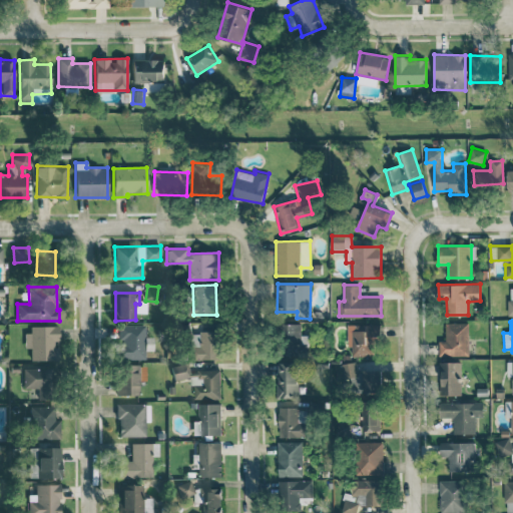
[(469,322),(445,323),(446,341),(439,341),(439,356),(469,355),(469,322)]
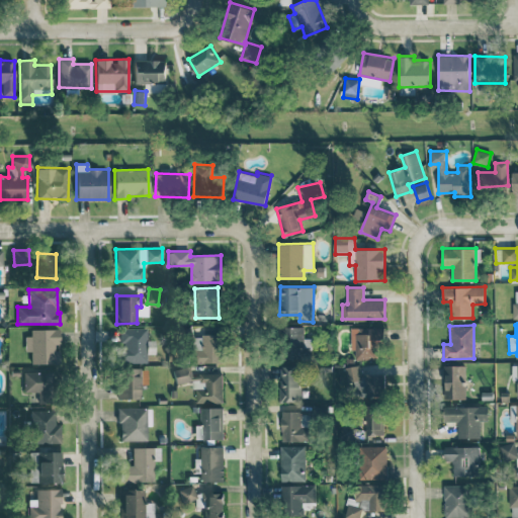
[(303,327),(282,326),(281,358),(301,358),(303,327)]
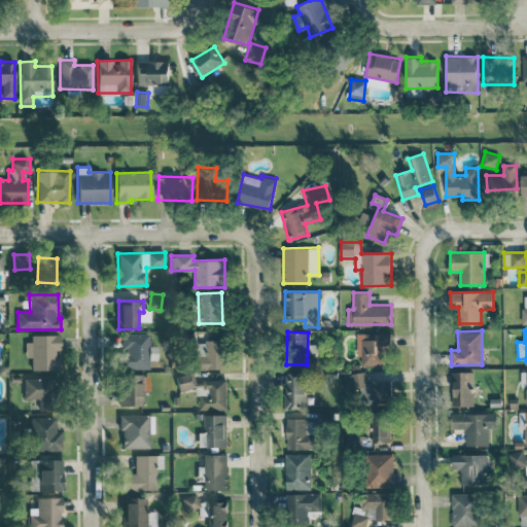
[(148,332),(123,334),(124,369),(149,369),(148,332)]
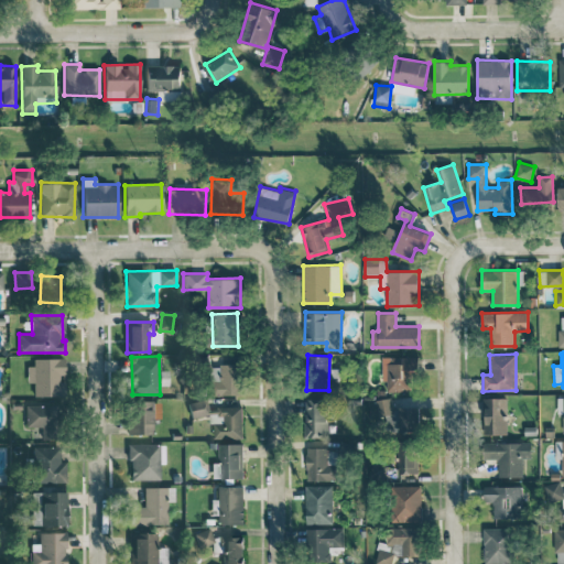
[(412,390),(412,372),(420,372),(419,356),(383,356),(384,391),(412,390)]
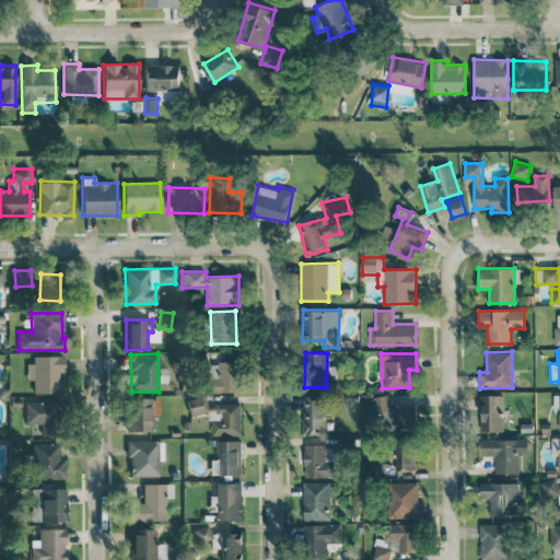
[(34,394),(65,394),(65,378),(62,378),(62,356),(28,356),(28,380),(34,380),(34,394)]
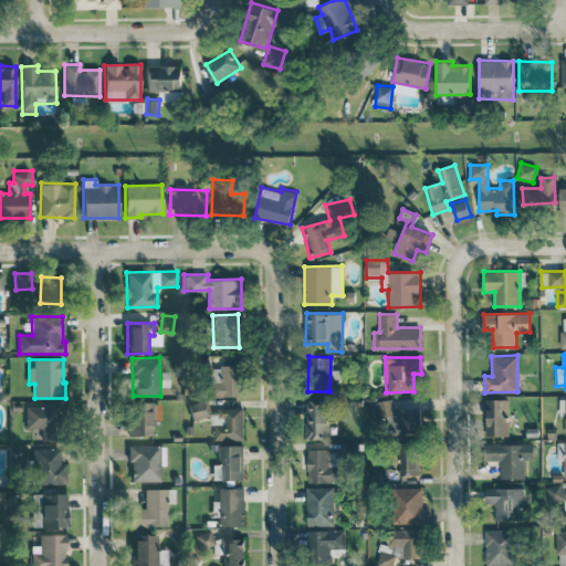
[(243,365),(217,365),(216,395),(242,396),(243,365)]
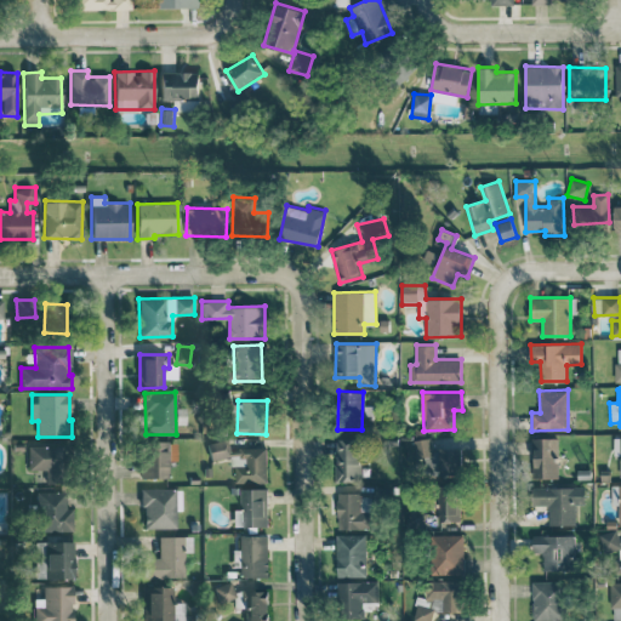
[(336,438),(337,482),(362,480),(360,437),(336,438)]
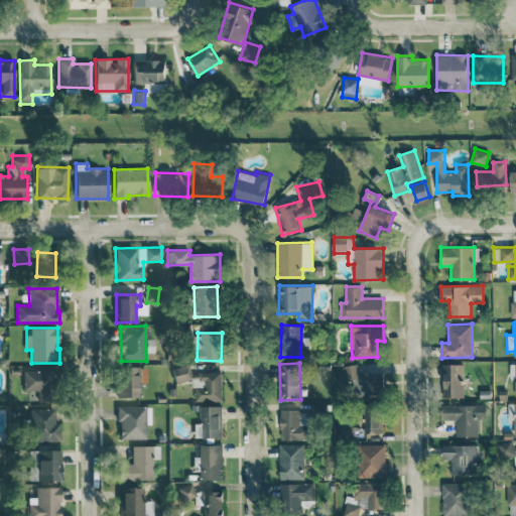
[(442,397),(464,396),(463,363),(441,364),(442,397)]
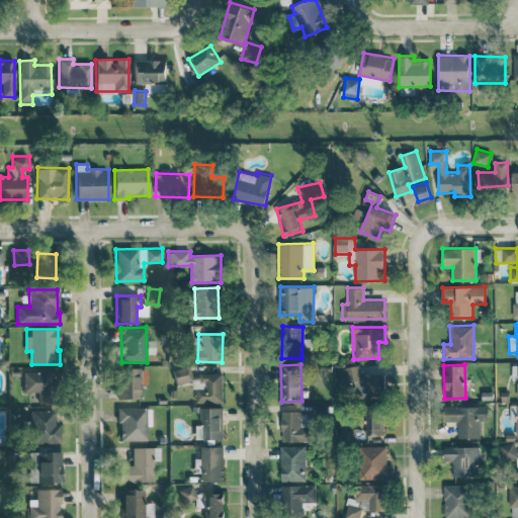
[(176,383),(194,379),(190,365),(173,370),(176,383)]
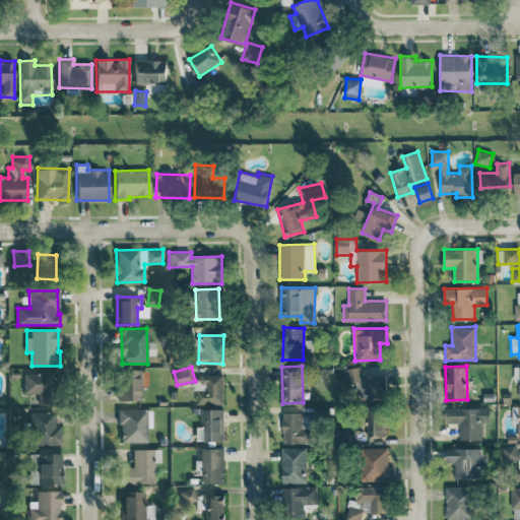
[(388,397),(387,375),(362,376),(362,367),(347,368),(348,386),(359,386),(359,392),(368,392),(368,398),(388,397)]
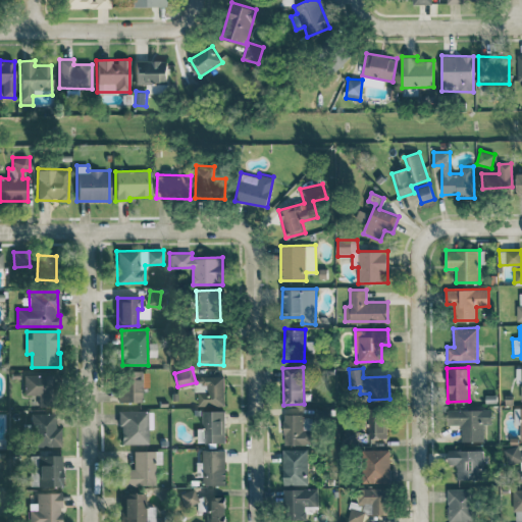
[(119,402),(142,401),(141,387),(149,387),(148,370),(118,372),(119,402)]
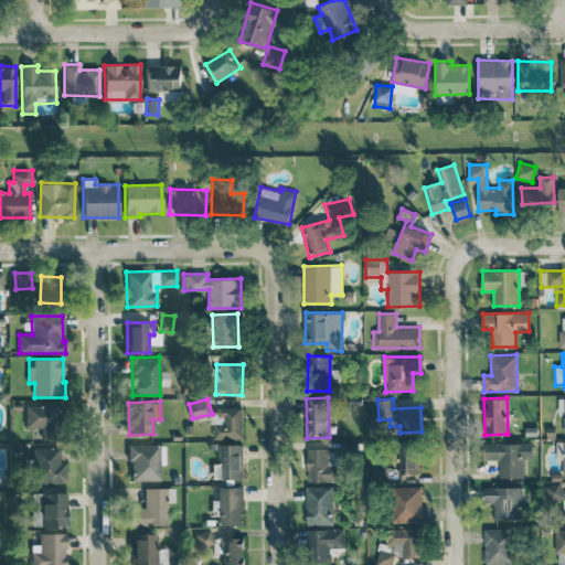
[(63,406),(25,405),(24,427),(42,428),(41,439),(62,439),(63,406)]
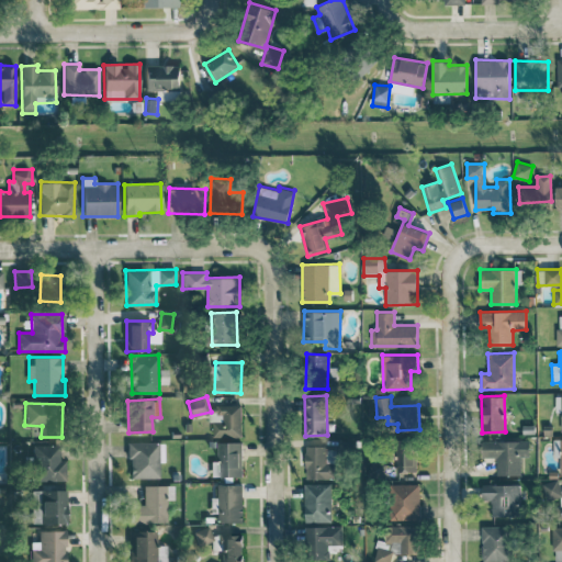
[(242,404),(217,405),(217,418),(213,418),(213,437),(243,436),(242,404)]
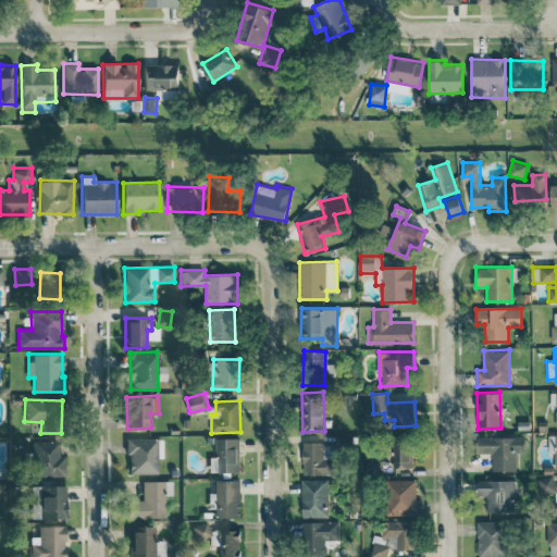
[(393,467),(412,467),(413,435),(393,435),(393,467)]
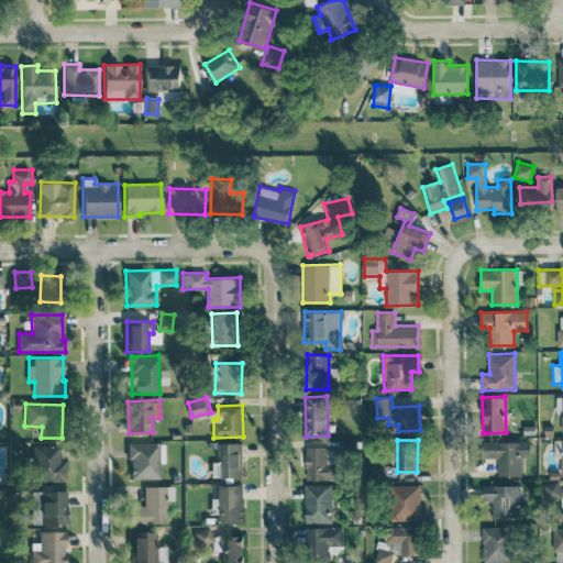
[(521,475),(521,456),(530,456),(530,441),(482,441),(483,457),(497,457),(497,475),(521,475)]
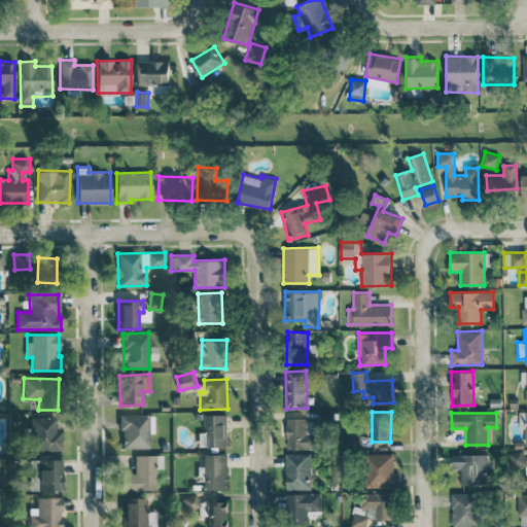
[(226,447),(227,414),(206,414),(206,432),(198,432),(198,446),(226,447)]
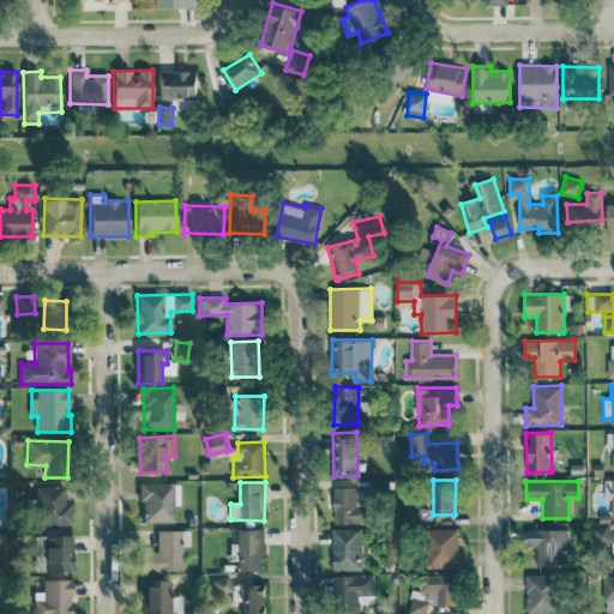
[(174,522),(174,505),(179,505),(179,483),(140,483),(140,522),(174,522)]
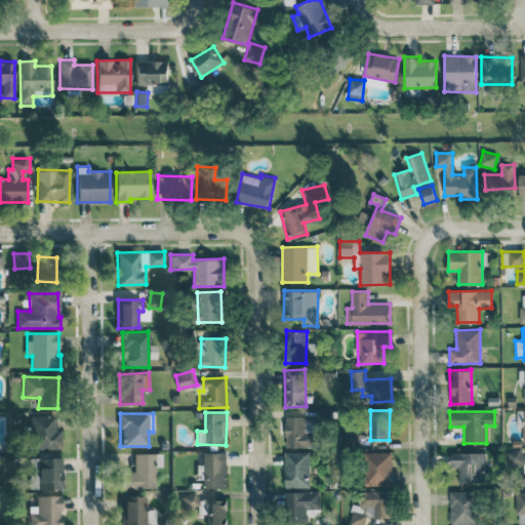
[(61,449),(62,430),(55,430),(55,416),(35,415),(34,448),(61,449)]
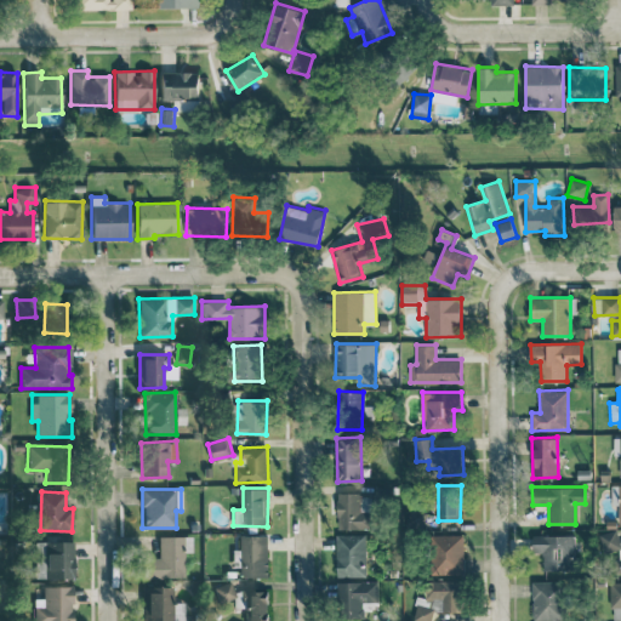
[(371,529),(371,494),(339,493),(339,529),(371,529)]
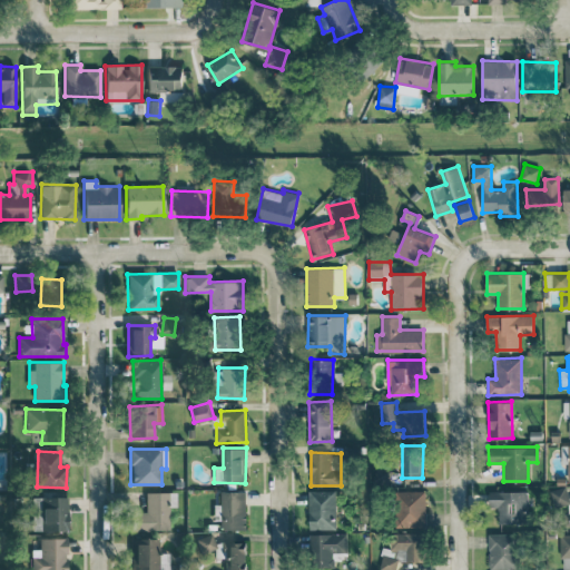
[(247,529),(246,490),(219,491),(220,530),(247,529)]
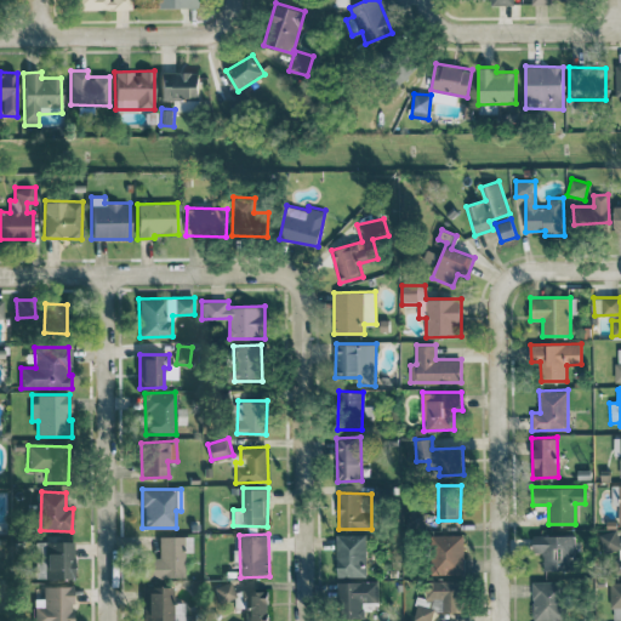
[(366,535),(337,534),(336,576),(366,576),(366,535)]
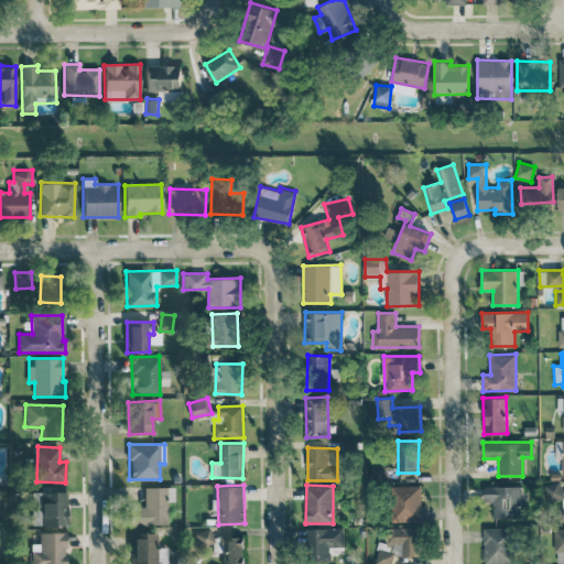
[(422,520),(421,485),(391,486),(392,521),(422,520)]
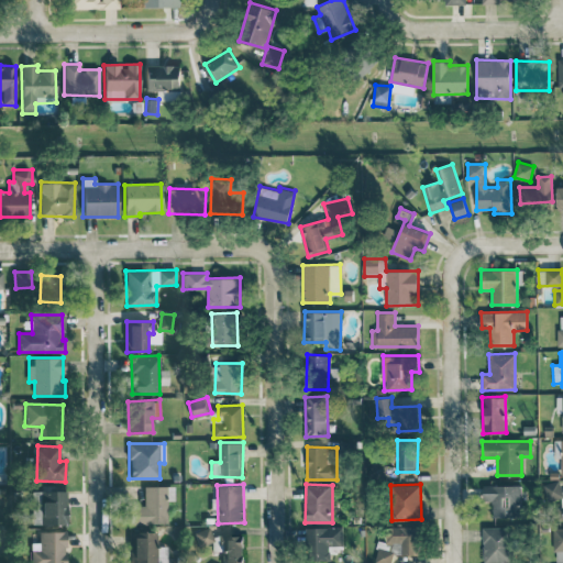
[(493,516),(521,517),(522,485),(484,485),(483,500),(493,500),(493,516)]
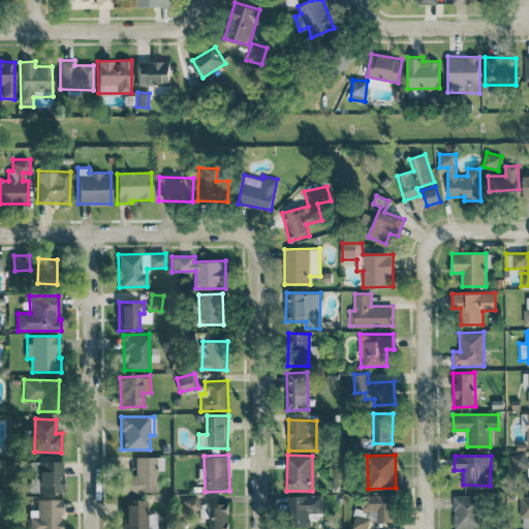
[(156,470),(163,470),(163,457),(134,457),(135,475),(122,475),(122,493),(157,492),(156,470)]
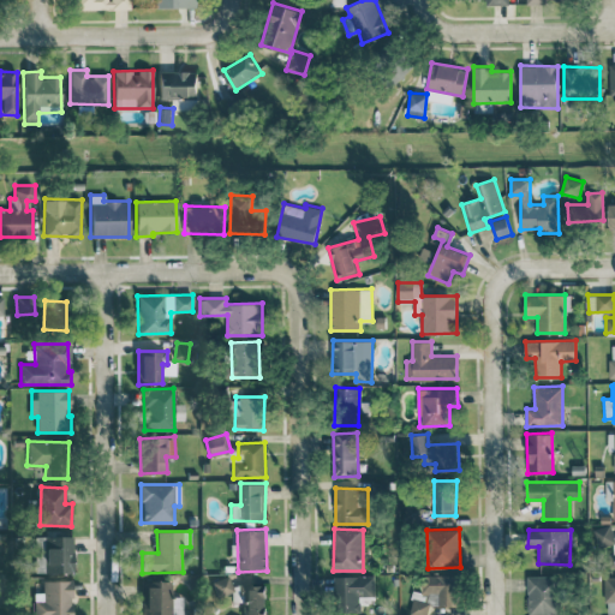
[(73,573),(73,537),(35,537),(35,573),(73,573)]
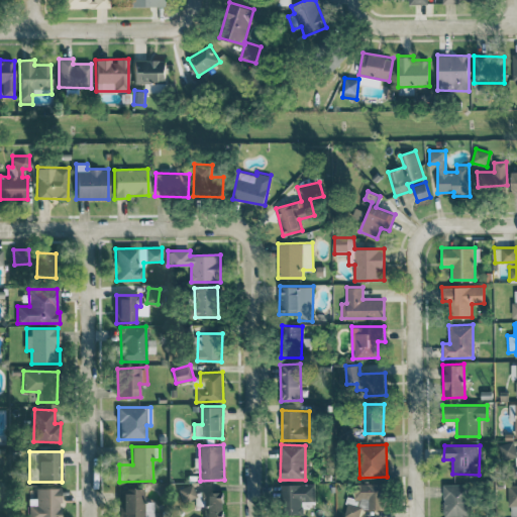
[(315,501),(315,483),(283,484),(284,514),(303,514),(303,501),(315,501)]
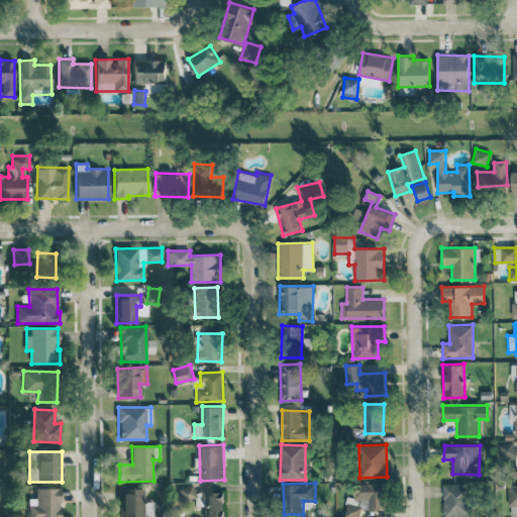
[(386,484),(354,483),(354,497),(345,497),(344,516),(359,516),(360,509),(385,509),(386,484)]
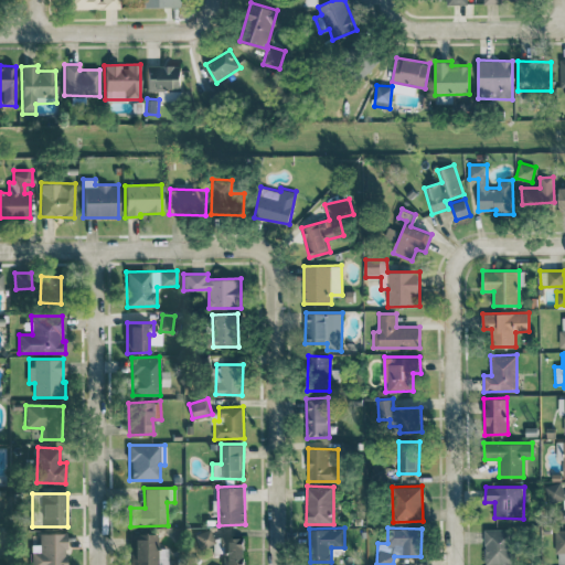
[(513,563),(513,529),(484,529),(484,564),(513,563)]
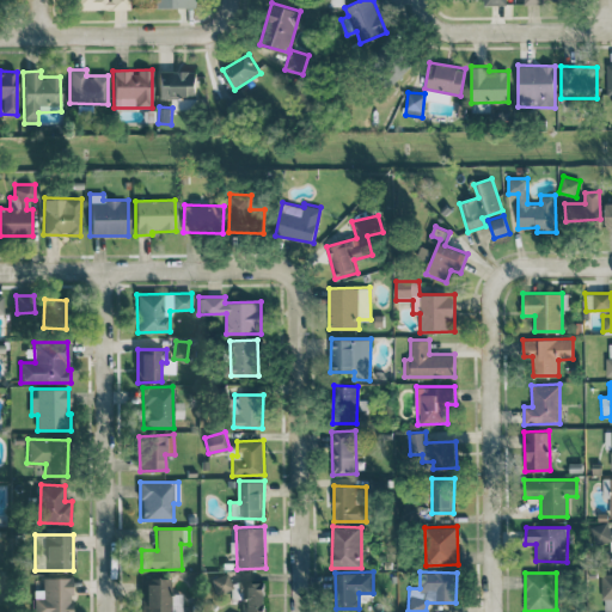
[(214,593),(232,589),(228,574),(210,577),(214,593)]
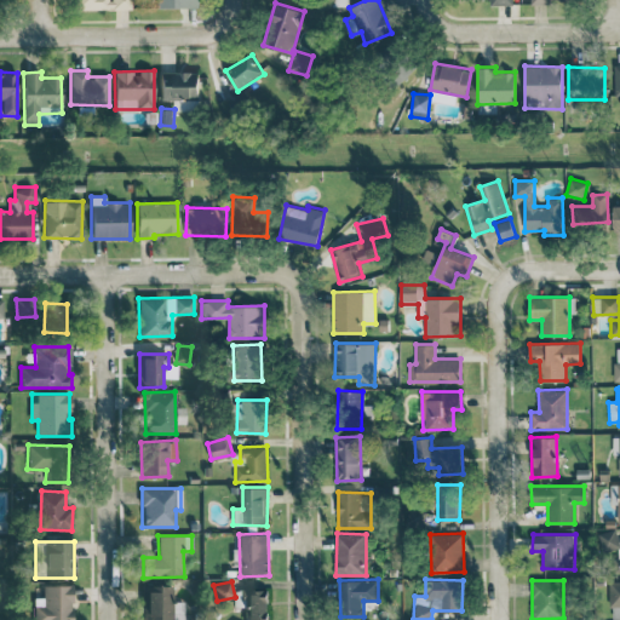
[(72,619),(72,585),(42,585),(44,607),(34,607),(34,619),(72,619)]
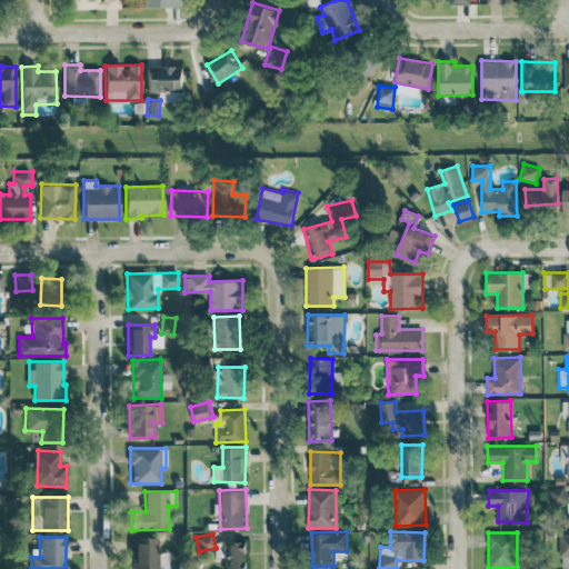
[(159,537),(135,537),(135,568),(166,568),(166,563),(159,563),(159,537)]
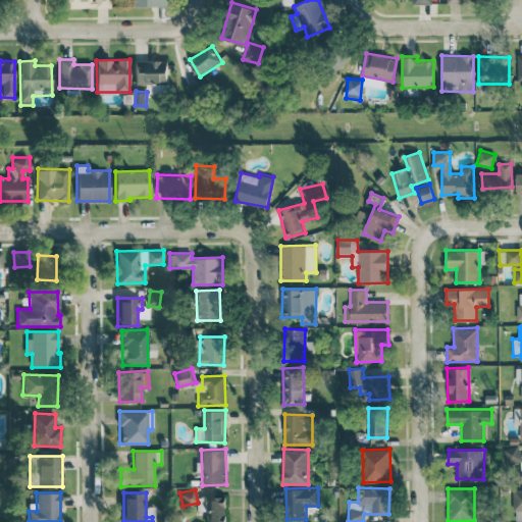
[(225,521),(225,496),(204,497),(204,521),(225,521)]
